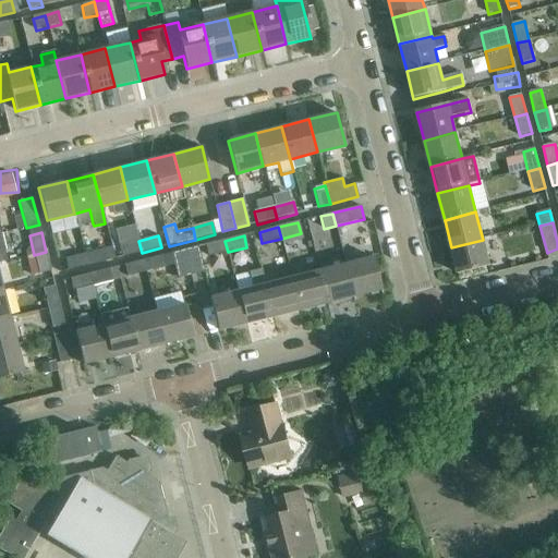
[(483,240),(451,247),(459,275),(489,267),(483,240)]
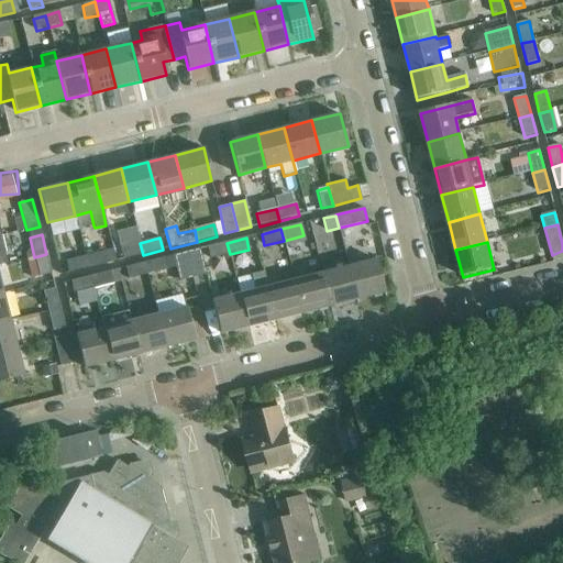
[(143,255),(140,243),(120,247),(123,260),(143,255)]
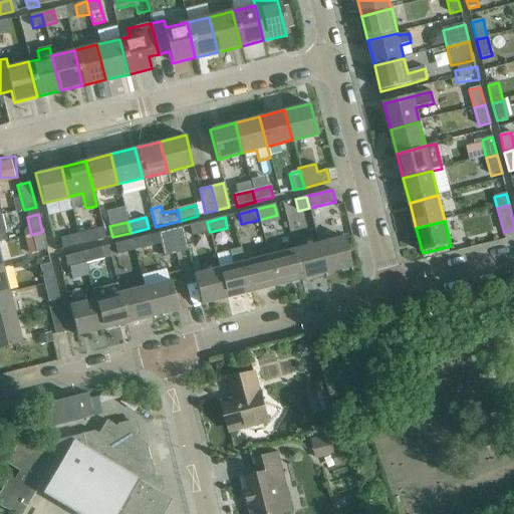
[(210,232),(207,222),(189,226),(192,237),(210,232)]
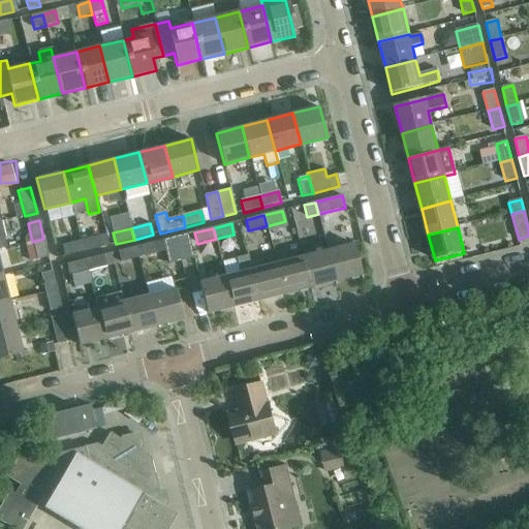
[(187,235),(175,238),(181,262),(193,259),(187,235)]
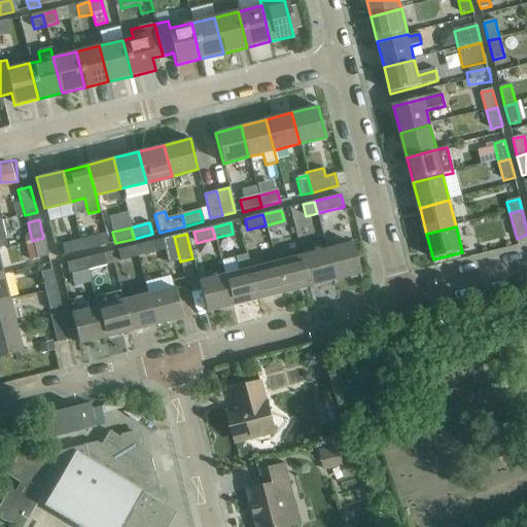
[(99,236),(80,241),(83,251),(101,247),(99,236)]
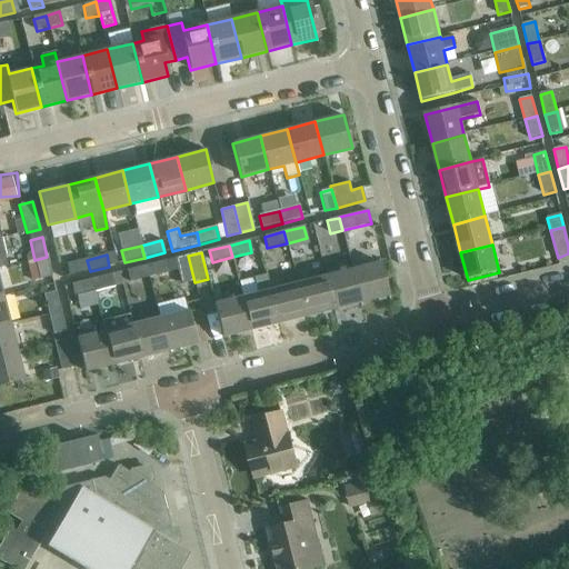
[(195,282),(188,256),(175,259),(181,286),(195,282)]
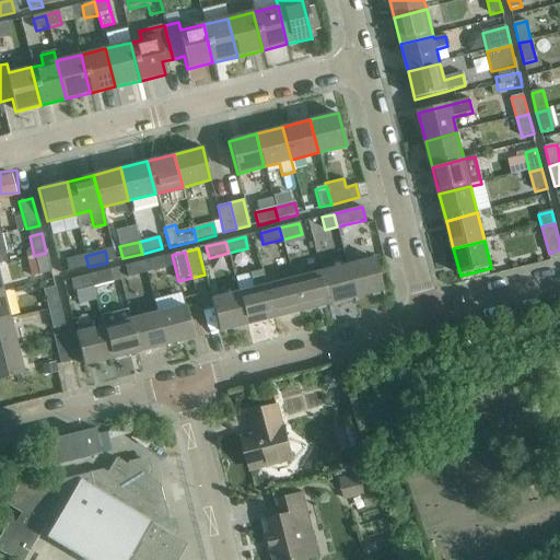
[(46,253),(34,256),(16,260),(18,268),(21,268),(23,277),(26,279),(51,272),(46,253)]
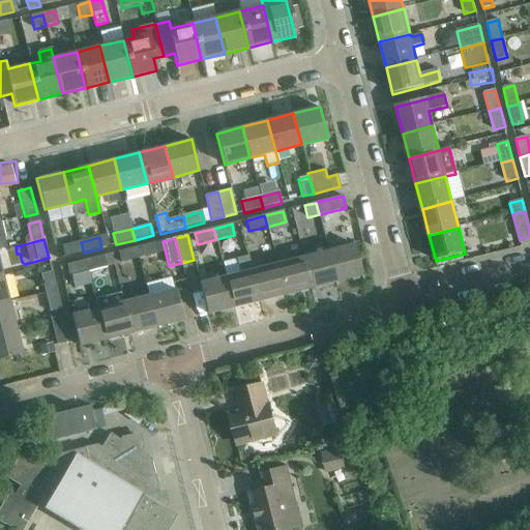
[(84,253),(81,242),(62,246),(64,257),(84,253)]
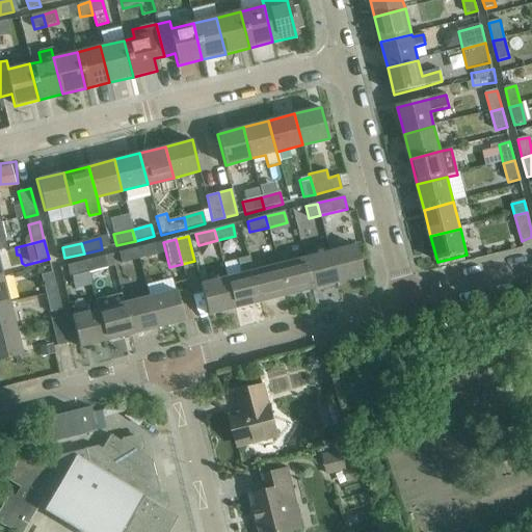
[(155,244),(137,248),(139,260),(158,255),(155,244)]
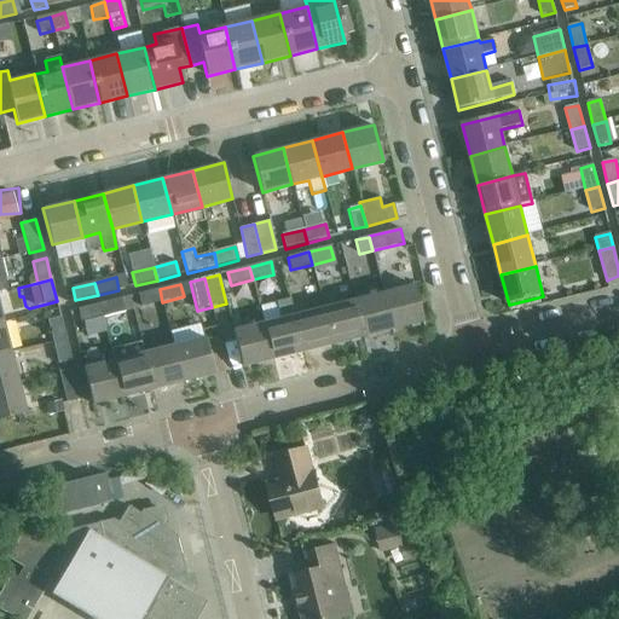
[(414,287),(383,294),(393,330),(423,322),(414,287)]
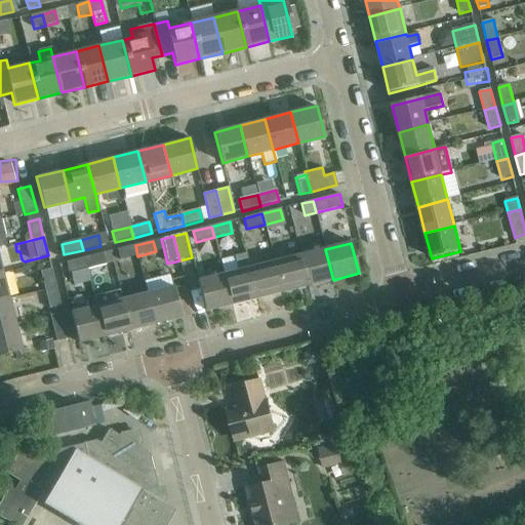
[(137,256),(135,245),(117,250),(120,261),(137,256)]
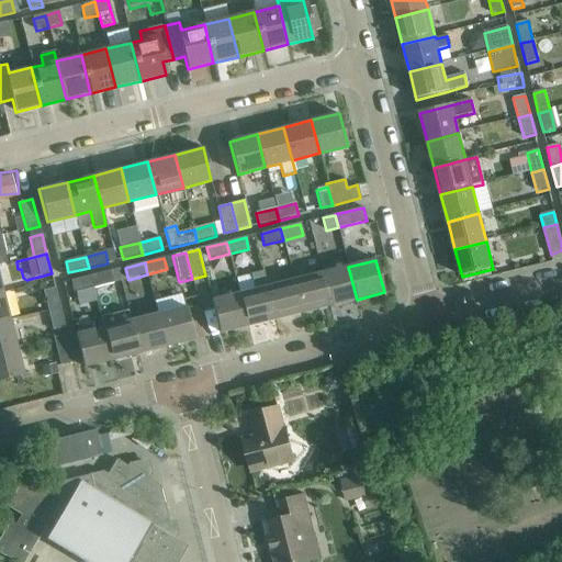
[(348,267),(322,274),(329,306),(357,300),(348,267)]
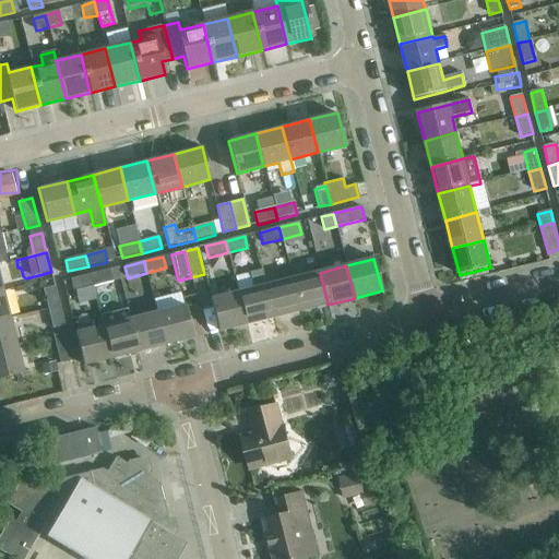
[(254,289),(238,294),(247,325),(274,319),(265,286),(261,270),(250,273),(254,289)]
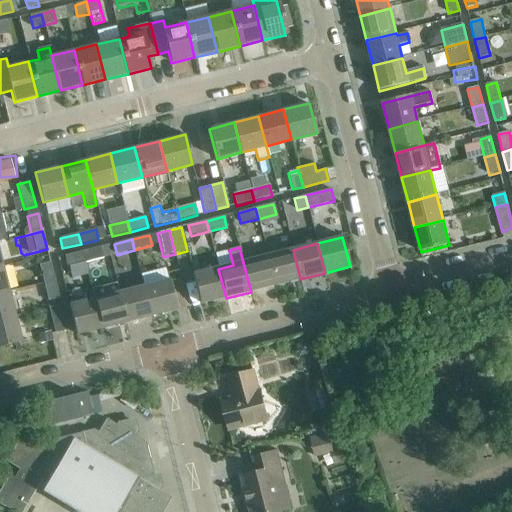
[(100,248),(83,252),(85,262),(102,258),(100,248)]
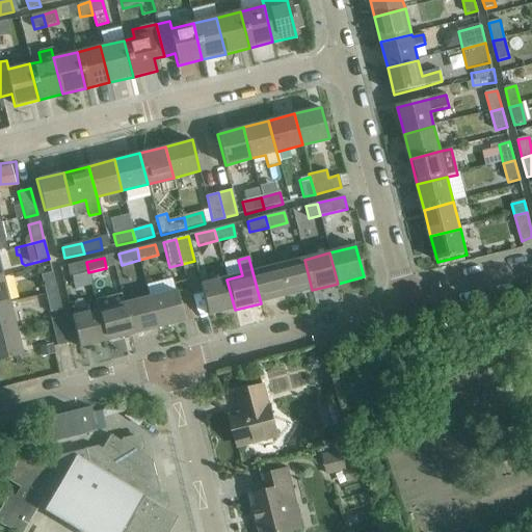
[(304,260),(278,266),(286,296),(312,290),(304,260)]
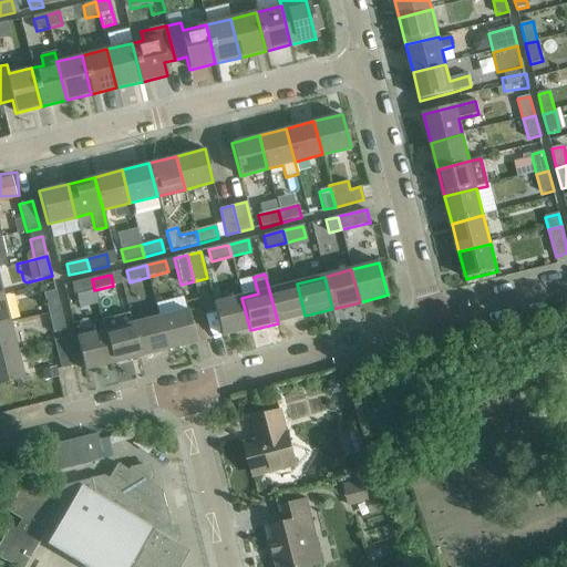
[(94,290),(92,279),(71,284),(73,296),(94,290)]
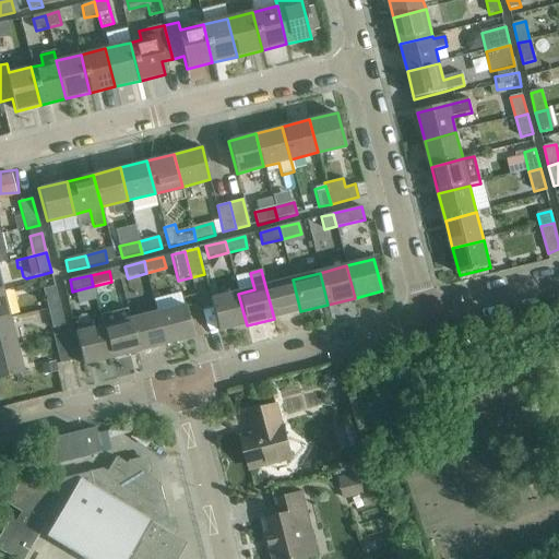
[(293,280),(265,286),(274,319),(300,311),(293,280)]
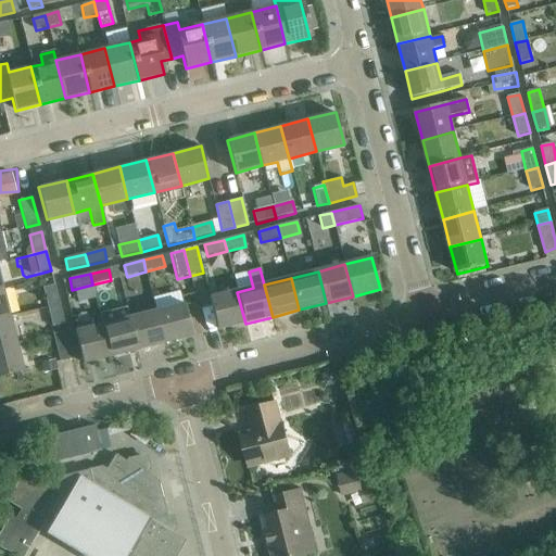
[(43,288),(48,307),(60,305),(55,286),(43,288)]
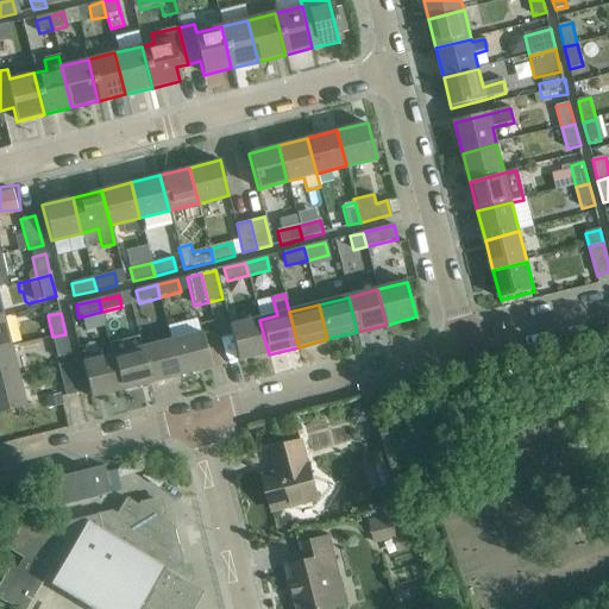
[(269,355),(259,320),(230,328),(238,363),(269,355)]
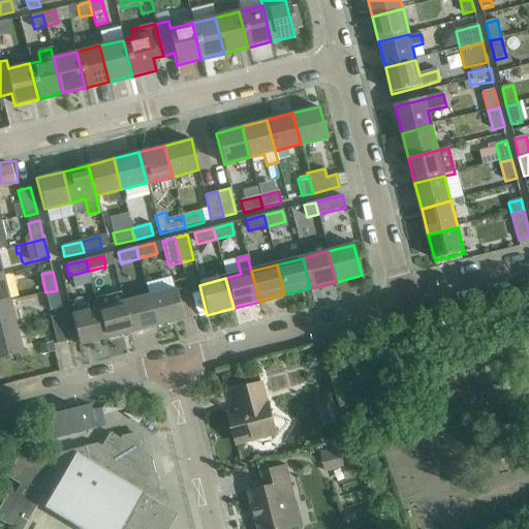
[(57,290),(45,292),(50,311),(61,309),(57,290)]
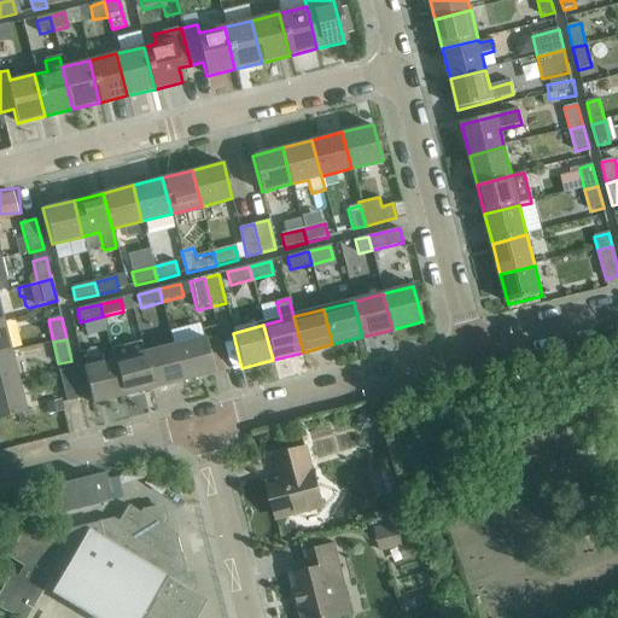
[(204,339),(174,347),(182,382),(213,374),(204,339)]
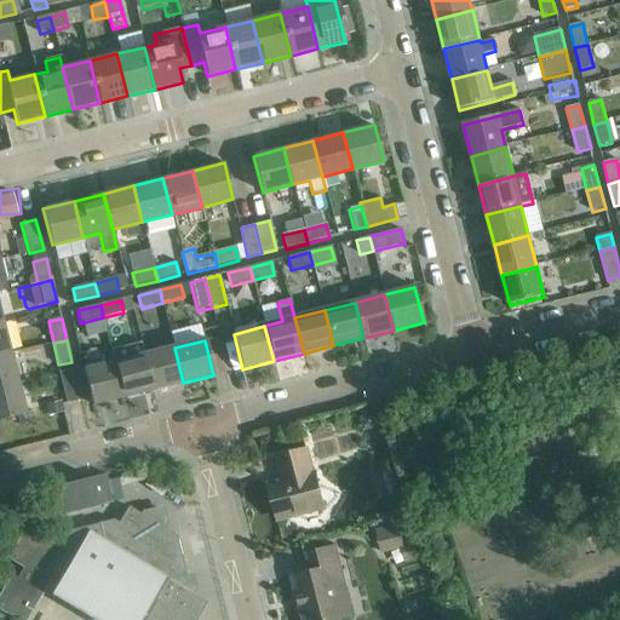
[(141,343),(110,350),(114,363),(124,399),(153,391),(144,355),(141,343)]
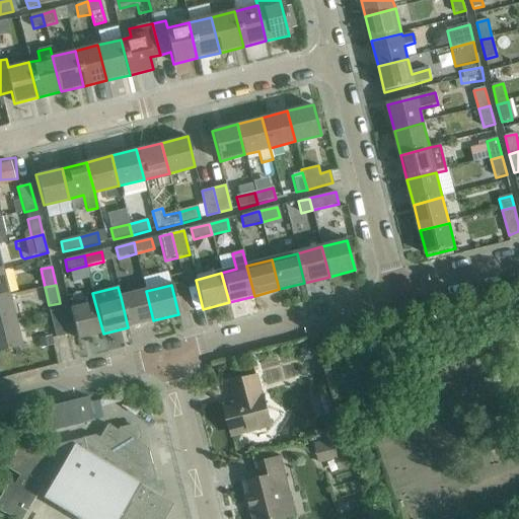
[(146,291),(121,297),(128,327),(153,320),(146,291)]
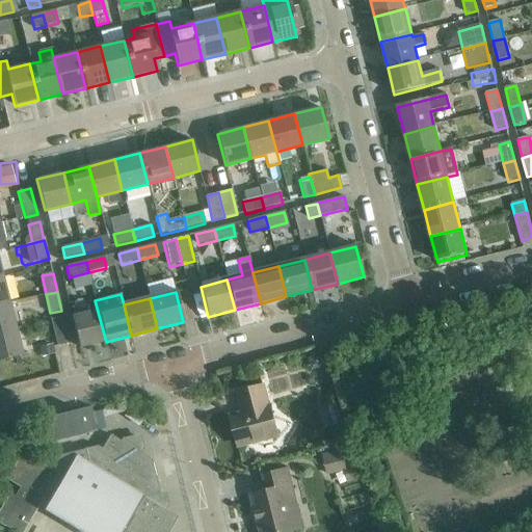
[(0,306),(0,333),(14,329),(7,304),(0,306)]
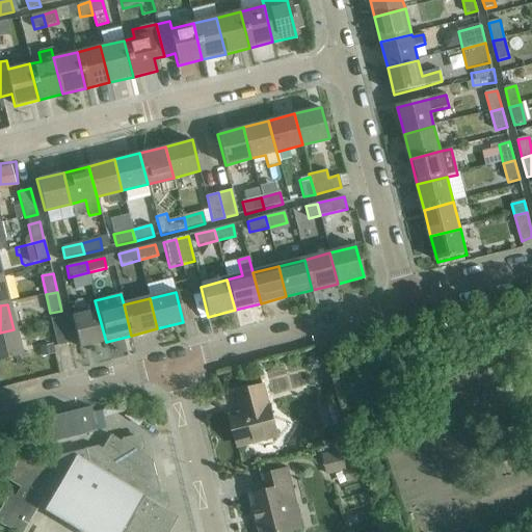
[(106,342),(98,312),(73,318),(80,348),(106,342)]
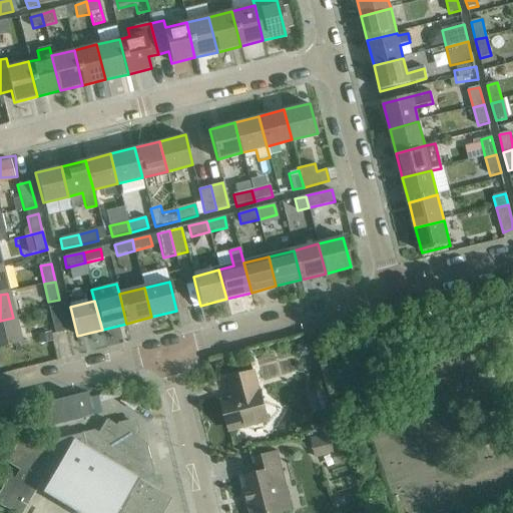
[(49,309),(55,334),(66,331),(61,306),(49,309)]
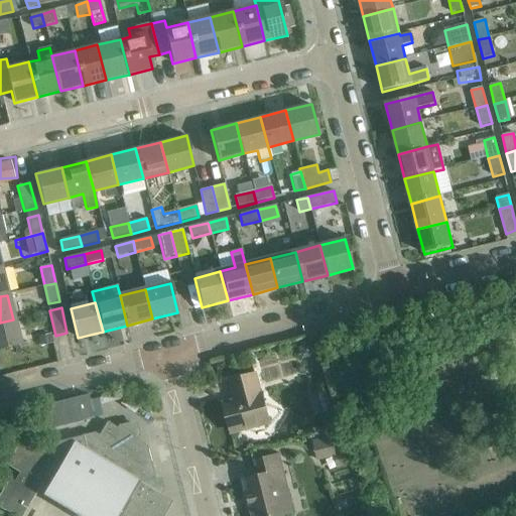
[(13,319),(0,323),(0,350),(19,345),(13,319)]
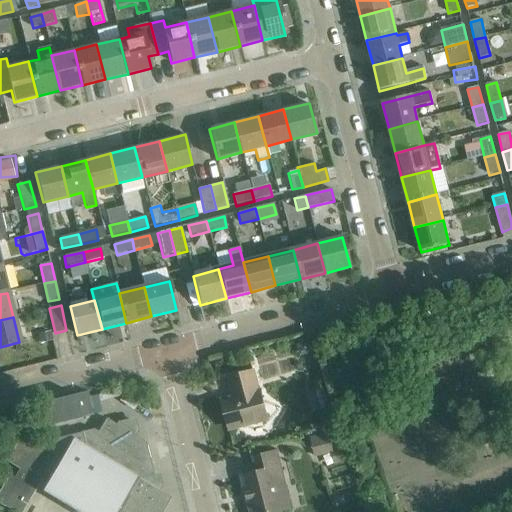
[(222,401),(229,430),(268,420),(260,392),(258,392),(253,372),(228,378),(233,399),(222,401)]
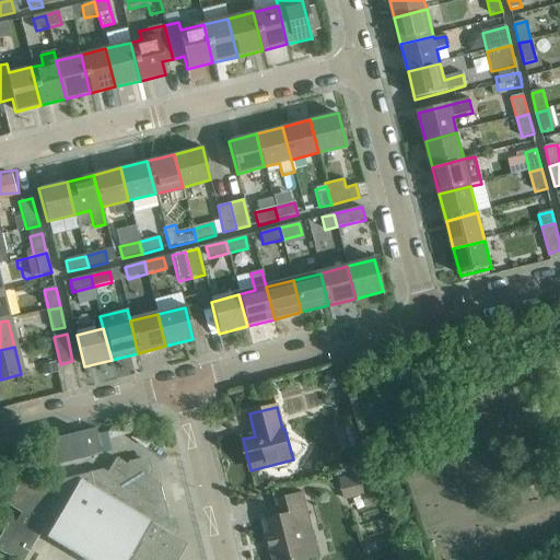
[(346,447),(360,444),(354,421),(340,424),(346,447)]
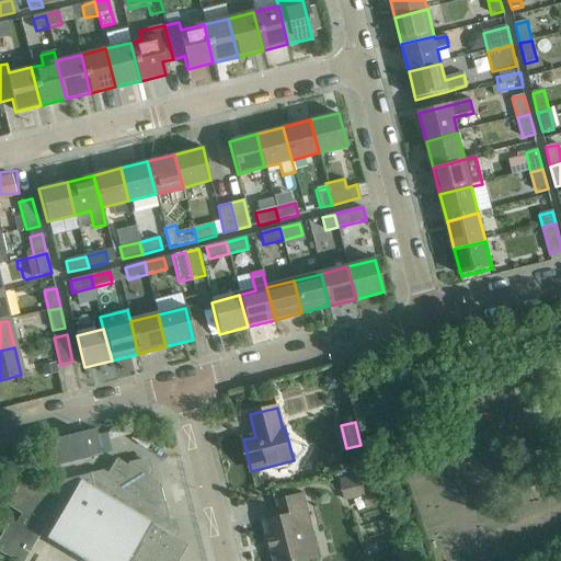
[(61,438),(44,443),(49,466),(49,468),(101,455),(98,441),(95,430),(73,435),(61,438)]
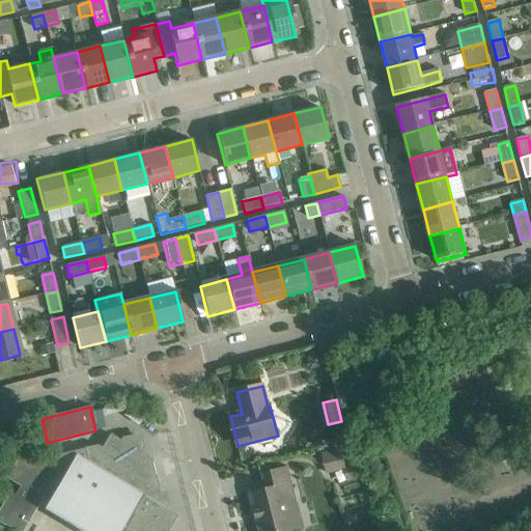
[(0,524),(11,530),(23,530),(43,500),(94,530),(168,530),(176,518),(163,509),(150,459),(134,449),(131,437),(122,439),(121,438),(119,441),(110,435),(102,448),(98,446),(53,456),(56,470),(55,471),(58,473),(22,452),(5,479),(20,487),(15,496),(9,493),(0,507),(0,524)]
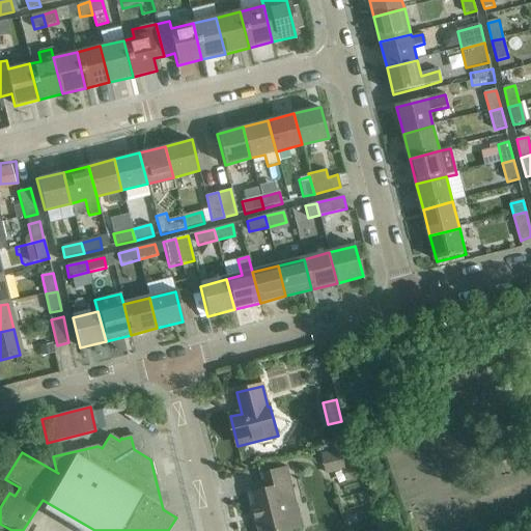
[(341,450),(322,454),(327,475),(345,471),(341,450)]
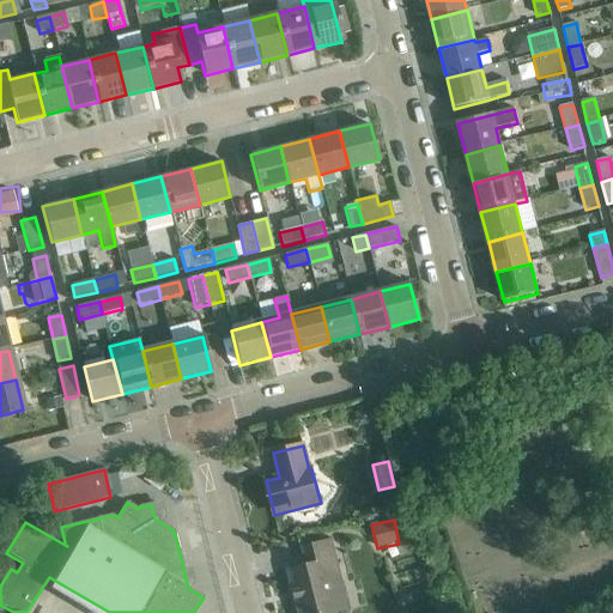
[(287,570),(298,612),(340,612),(334,587),(343,584),(332,540),(302,547),(307,565),(287,570)]
